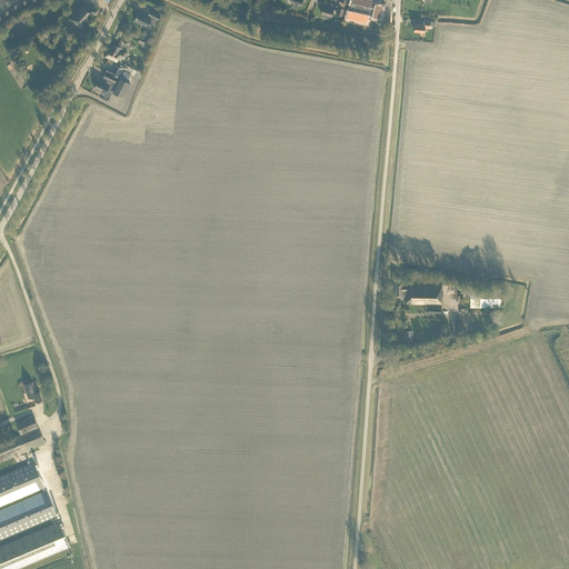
[(97,11),(82,0),(76,0),(73,3),(78,7),(69,19),(81,29),(88,21),(89,22),(97,11)]
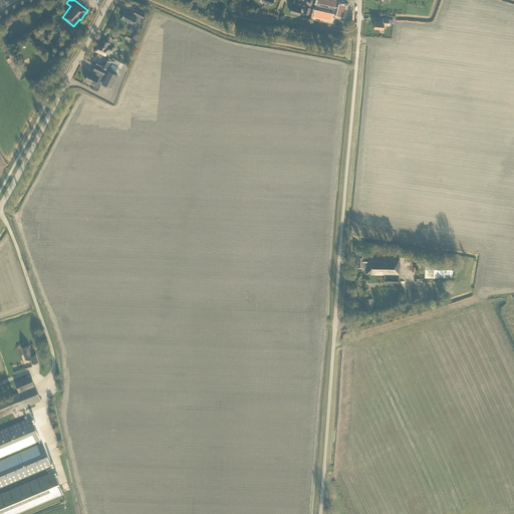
[(331,21),(333,13),(336,13),(335,15),(343,17),(346,5),(334,2),(334,1),(328,0),(317,0),(317,3),(318,3),(316,9),(314,9),(313,16),(331,21)]
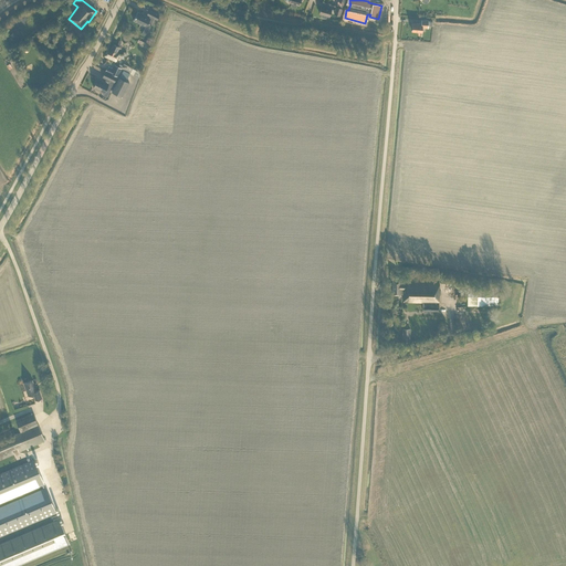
[(322,6),(320,13),(322,14),(322,16),(322,17),(325,18),(327,18),(327,16),(329,17),(332,9),(322,6)]
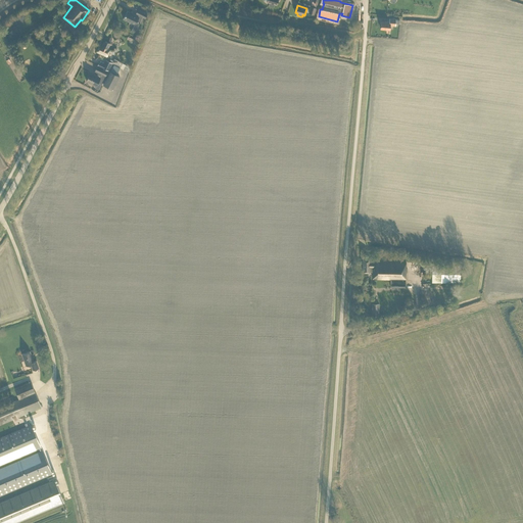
[(308,13),(315,15),(317,8),(311,6),(308,13)]
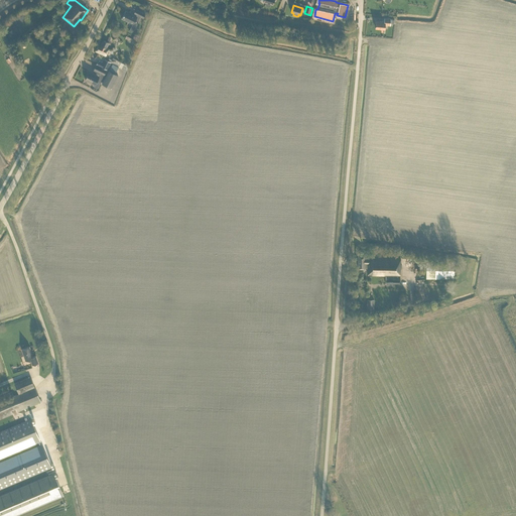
[(136,16),(125,11),(121,18),(133,24),(129,30),(132,32),(133,30),(134,30),(136,26),(141,16),(143,18),(145,14),(138,10),(136,14),(137,14),(136,16)]
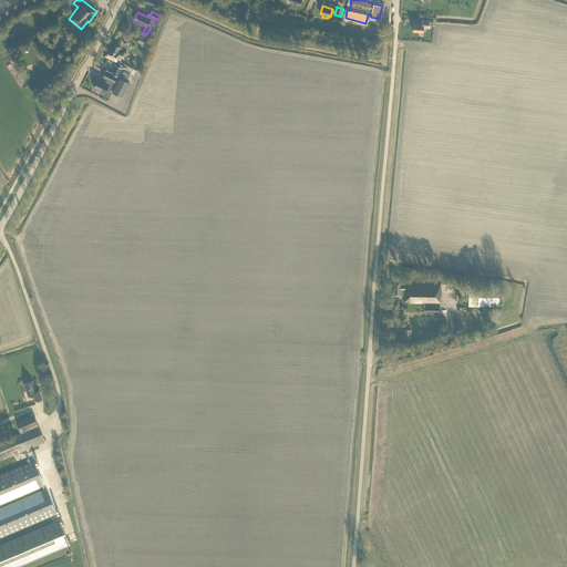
[(413,24),(413,31),(421,32),(422,27),(429,28),(429,20),(422,20),(422,23),(416,23),(416,24),(413,24)]
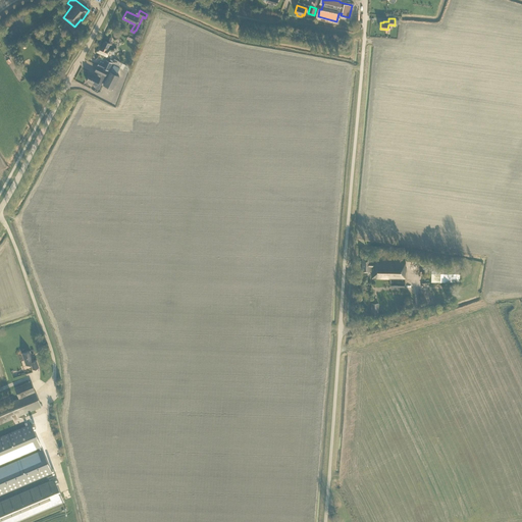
[(96,52),(107,57),(110,50),(107,49),(110,43),(104,41),(102,46),(99,45),(96,52)]
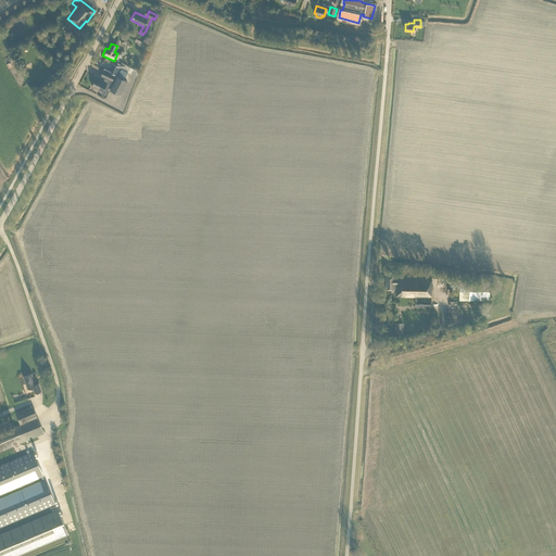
[(122,62),(119,67),(137,76),(139,72),(122,62)]
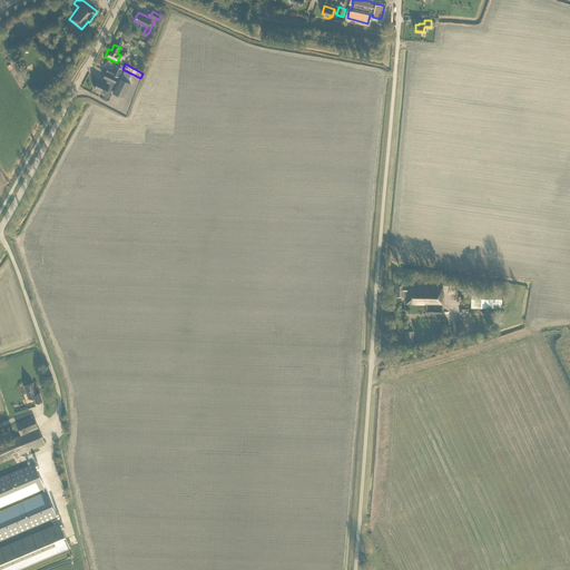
[(114,70),(111,74),(118,77),(123,68),(119,67),(117,72),(114,70)]
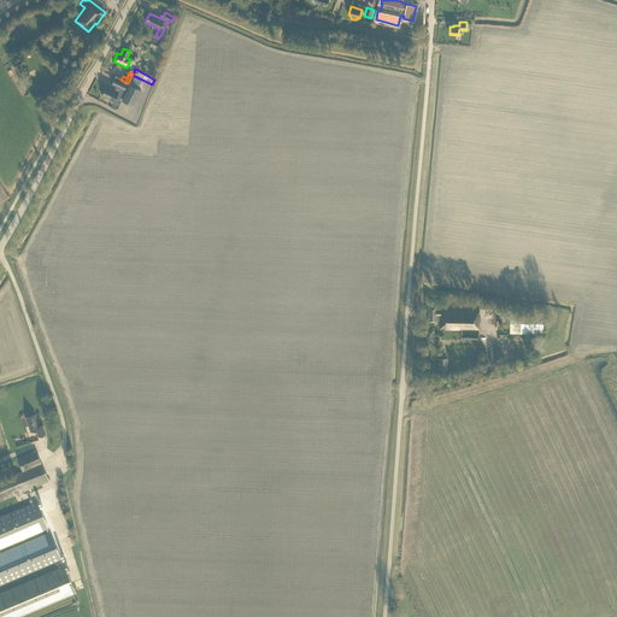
[(123,93),(123,94),(124,90),(128,84),(115,78),(112,83),(116,86),(113,90),(106,86),(101,95),(113,101),(116,97),(119,99),(123,93)]
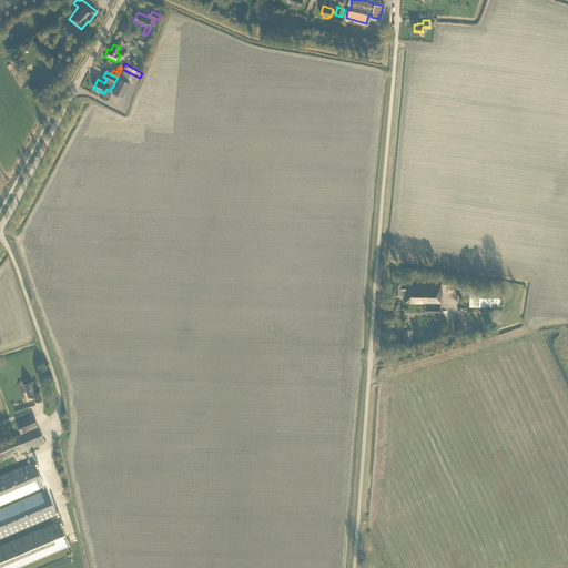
[(117,84),(114,83),(113,87),(114,87),(112,92),(122,98),(130,83),(120,78),(117,84)]
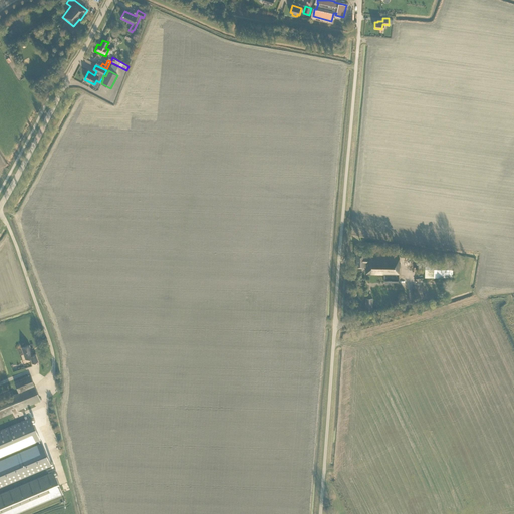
[(357,267),(363,267),(366,267),(366,274),(384,275),(383,282),(399,283),(399,257),(371,256),(371,257),(363,257),(363,254),(357,254),(357,267)]
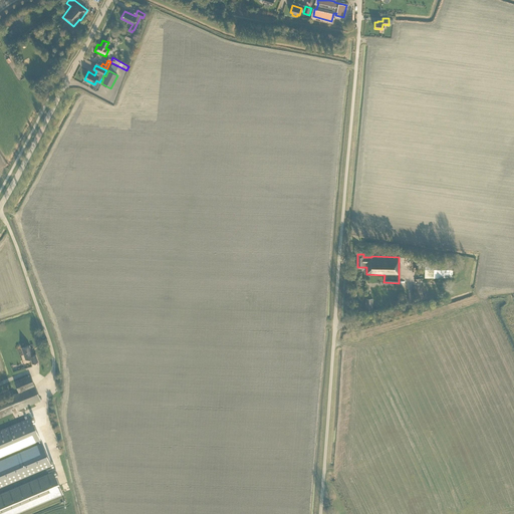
[(425,277),(433,278),(453,278),(453,260),(425,260),(425,271),(425,277)]
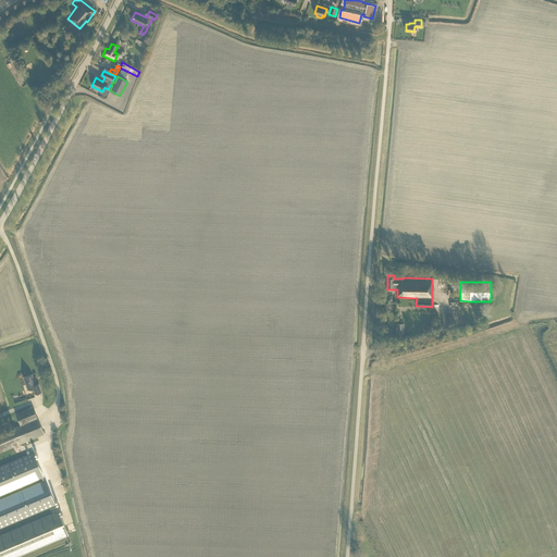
[(33,387),(35,394),(41,392),(39,384),(36,385),(32,374),(24,378),(27,390),(33,387)]
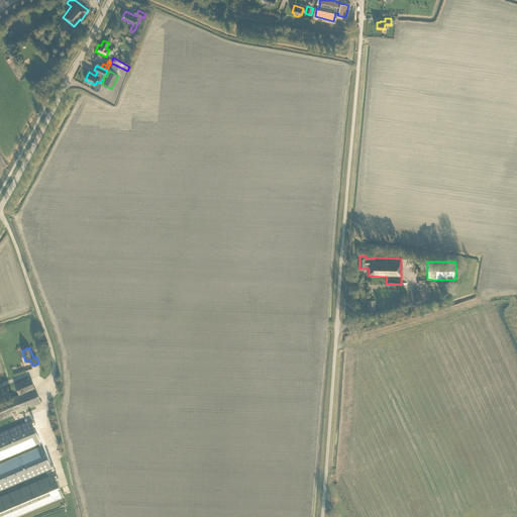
[(18,394),(0,402),(0,419),(40,403),(30,378),(14,385),(18,394)]
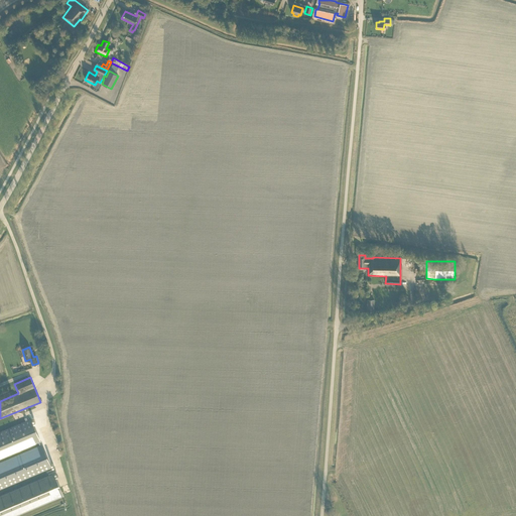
[(31,419),(0,431),(0,457),(40,440),(31,419)]
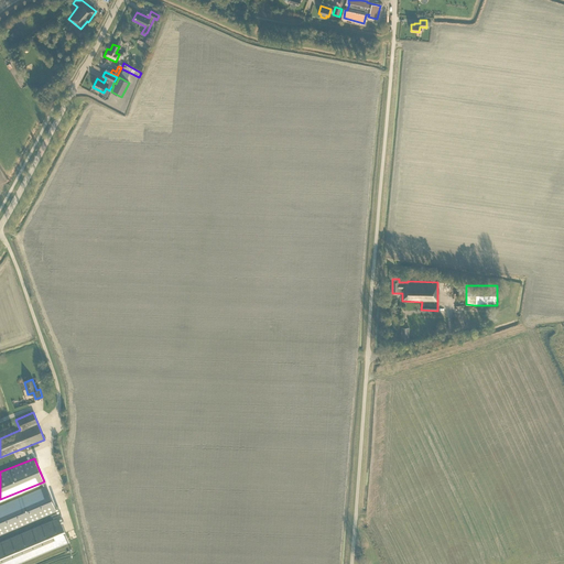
[(0,533),(56,510),(46,487),(0,507),(0,533)]
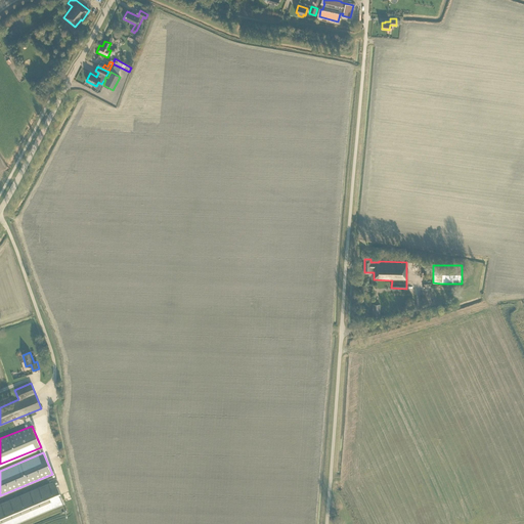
[(0,523),(14,523),(64,504),(55,481),(54,480),(52,476),(48,478),(50,482),(0,503),(0,523)]
